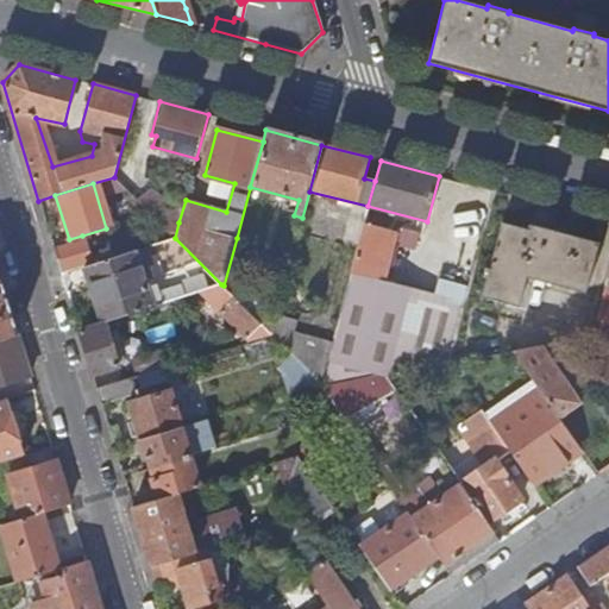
[(148,192),(138,201),(174,237),(175,238),(179,223),(148,192)]
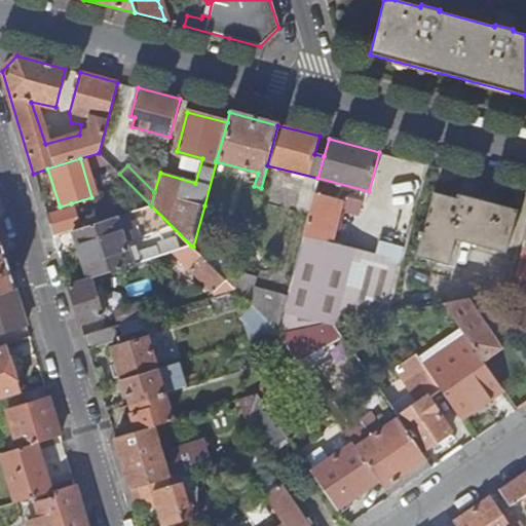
[(338,199),(314,193),(303,236),(327,241),(338,199)]
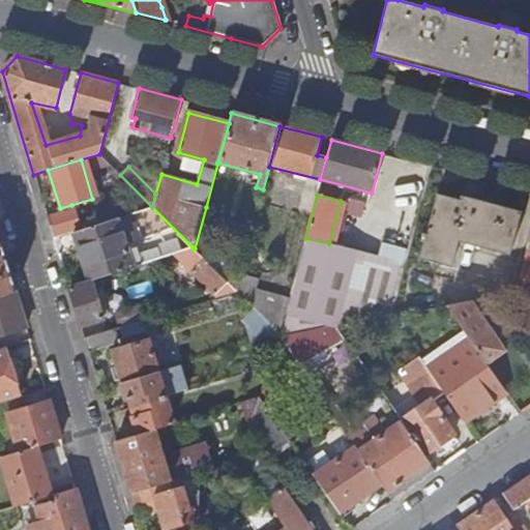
[(482,202),(461,196),(460,201),(436,195),(425,235),(422,233),(420,240),(423,241),(419,258),(452,266),(459,242),(508,256),(521,212),(482,202)]
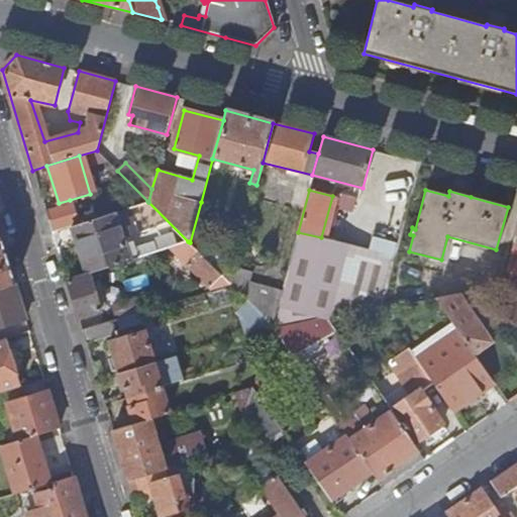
[(60,207),(45,211),(50,230),(77,222),(71,204),(60,207)]
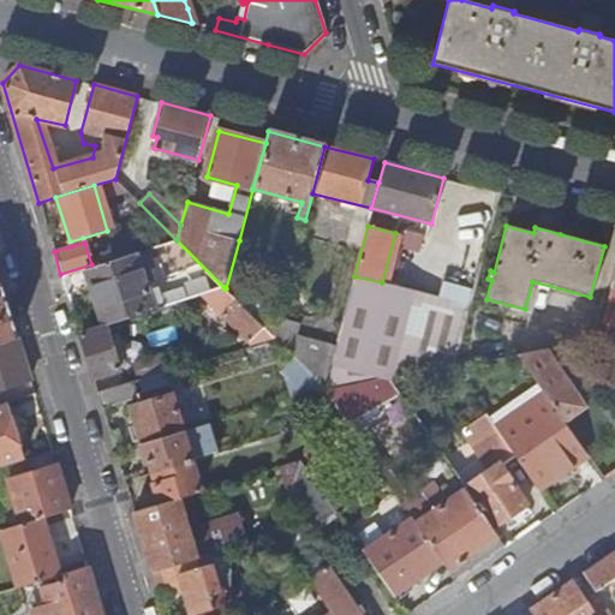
[(85,270),(103,327),(107,326),(153,311),(141,272),(151,268),(145,249),(85,270)]
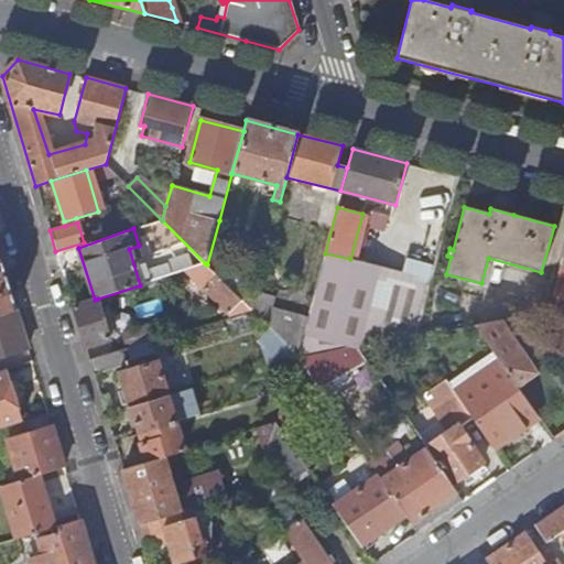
[(563,282),(563,249),(549,307),(563,310),(563,282),(563,283),(563,282)]
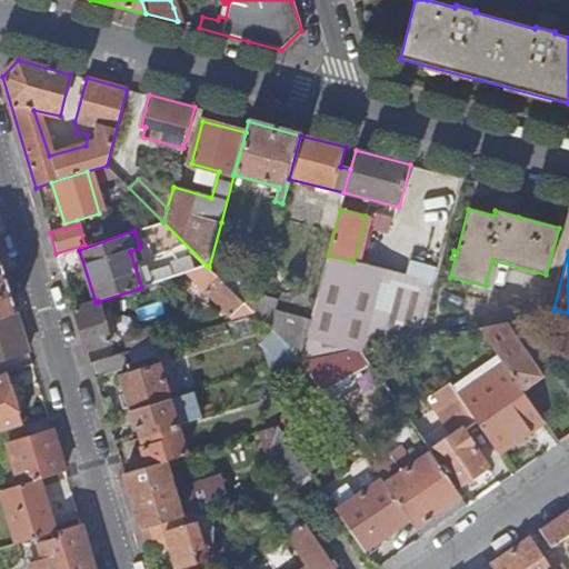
[(353,261),(328,256),(309,321),(306,336),(299,359),(300,359),(360,349),(420,339),(426,318),(435,283),(381,269),(353,261)]
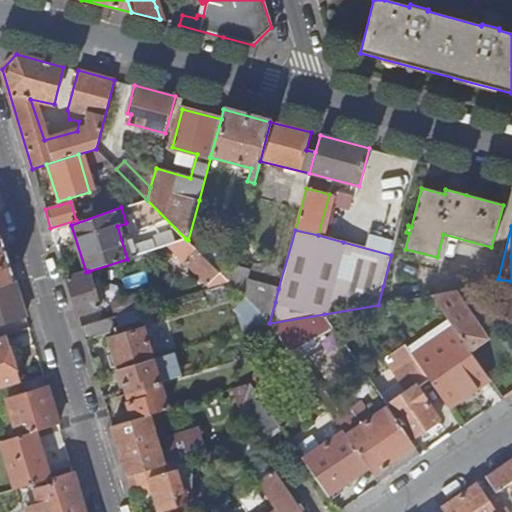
[(0,284),(14,280),(0,234),(0,284)]
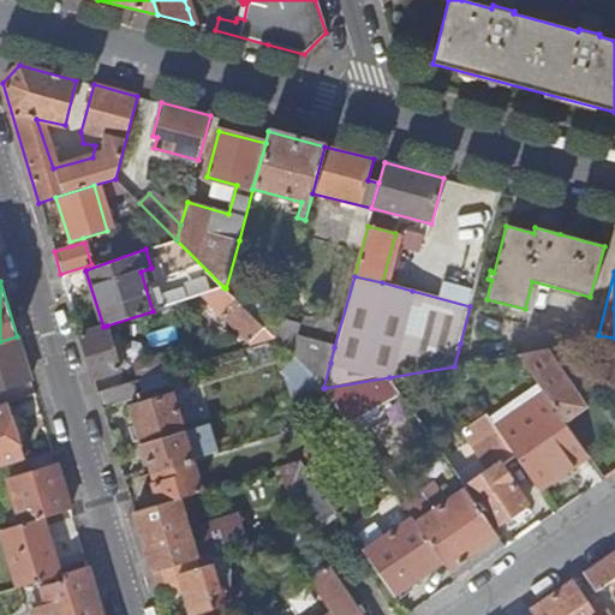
[(196,306),(210,302),(209,302),(224,287),(192,297),(195,302),(196,306)]
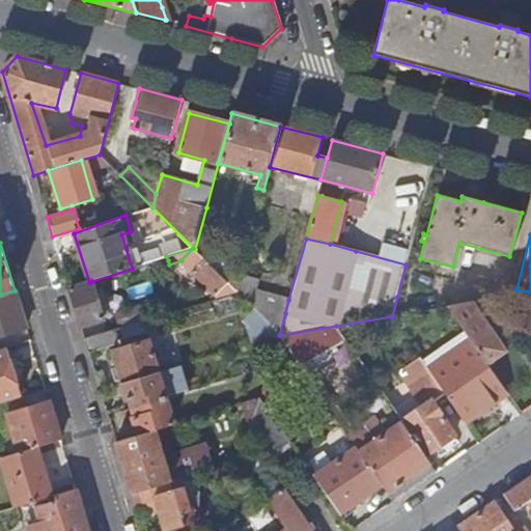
[(195,249),(193,248),(180,260),(182,260),(203,283),(208,288),(216,295),(227,282),(223,278),(195,249)]
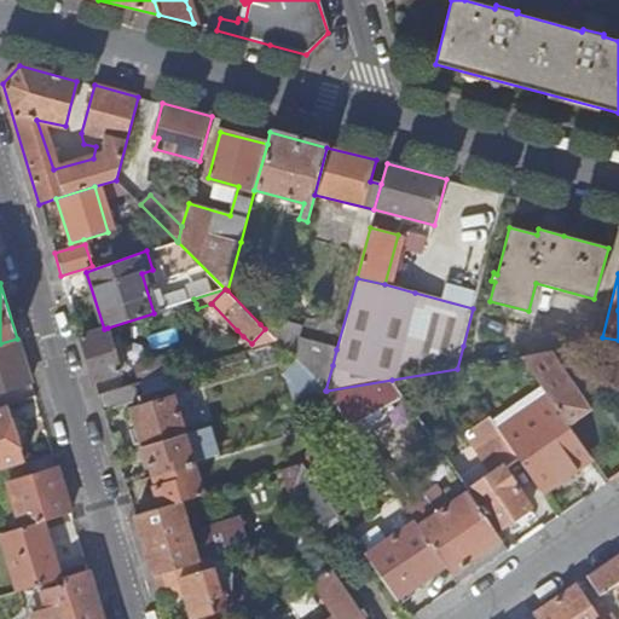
[(180,310),(196,304),(194,299),(178,305),(180,310)]
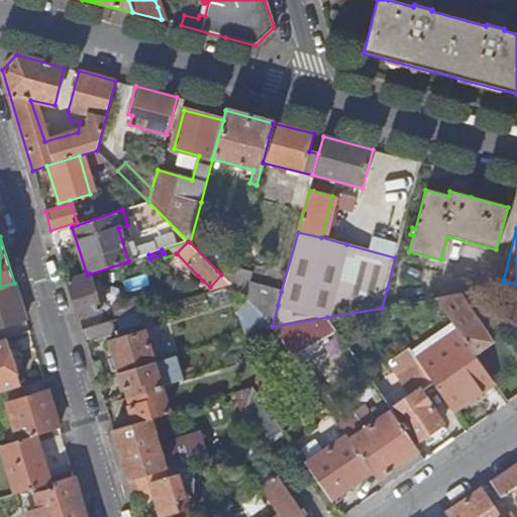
[(230,284),(234,270),(236,260),(221,256),(217,271),(221,275),(230,284)]
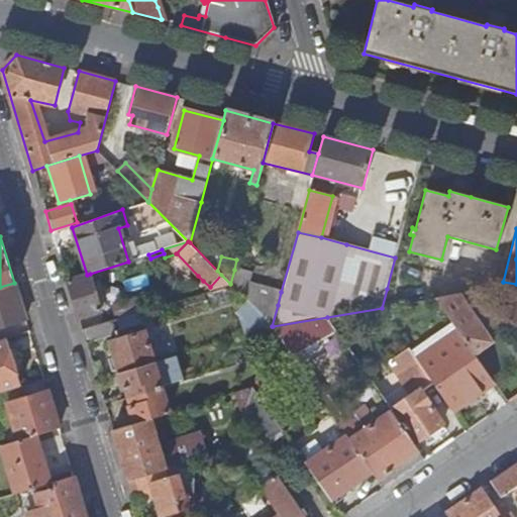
[(250,274),(234,270),(230,284),(243,298),(272,326),(278,305),(281,292),(247,284),(250,274)]
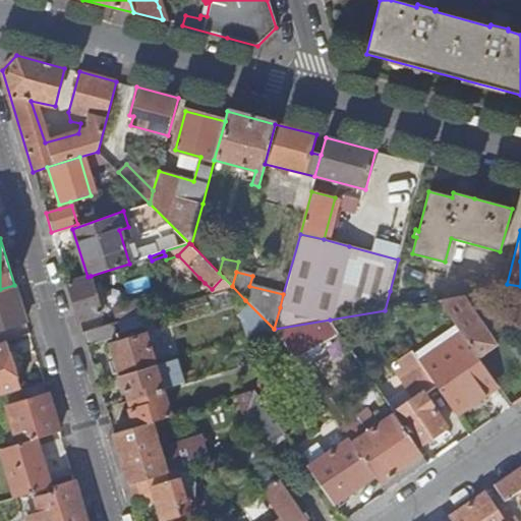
[(78,321),(102,313),(100,307),(93,285),(91,276),(88,277),(67,283),(78,321)]
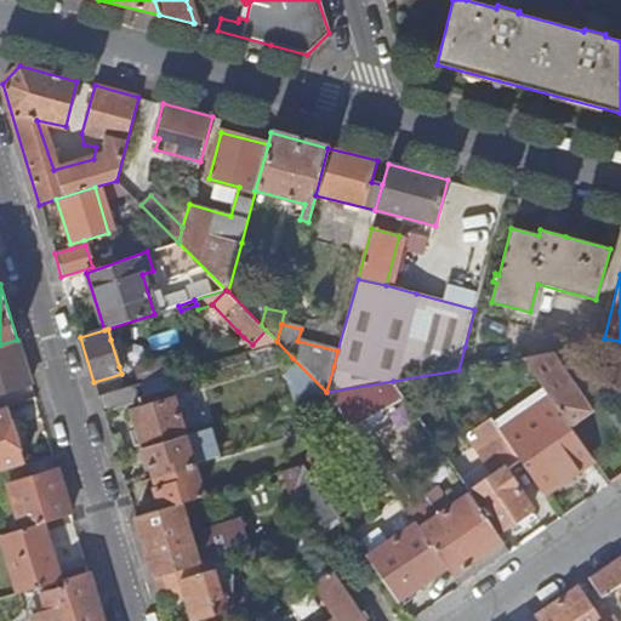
[(255,348),(277,341),(266,330),(252,345),(255,348)]
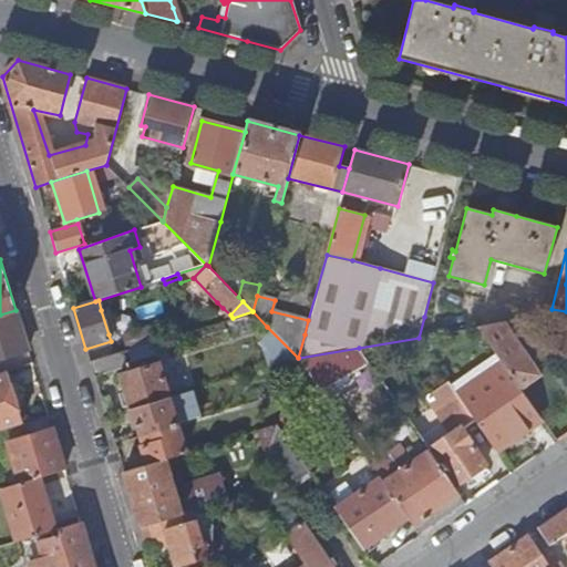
[(106,308),(101,310),(109,334),(113,332),(106,308)]
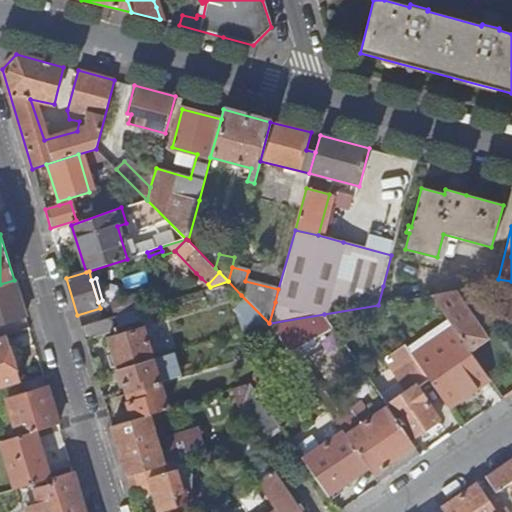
[(0,323),(25,316),(14,280),(0,284),(0,323)]
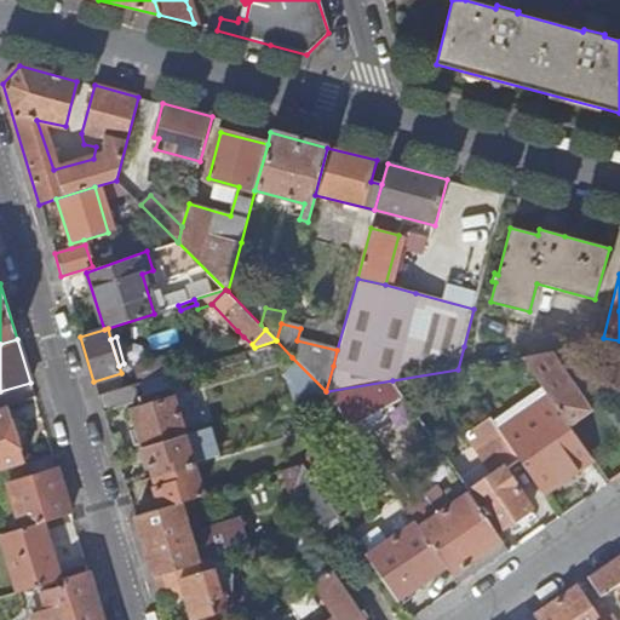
[(464,346),(458,369),(509,361),(505,339),(464,346)]
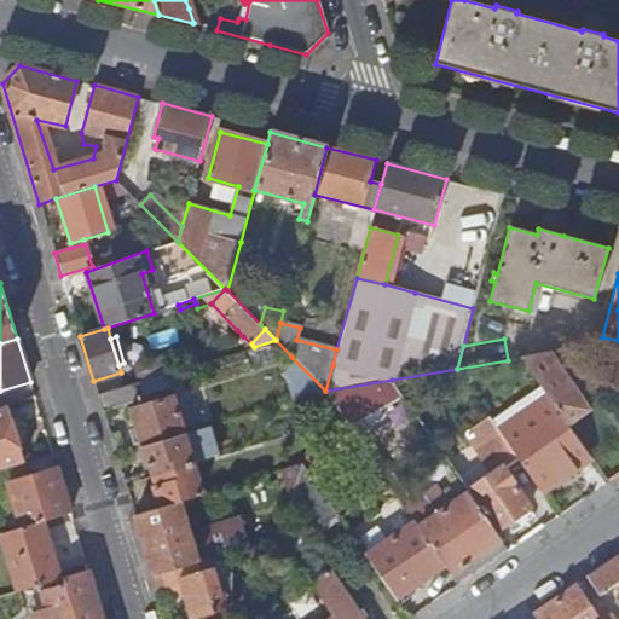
[(549,397),(568,426),(589,412),(551,352),(522,358),(549,397)]
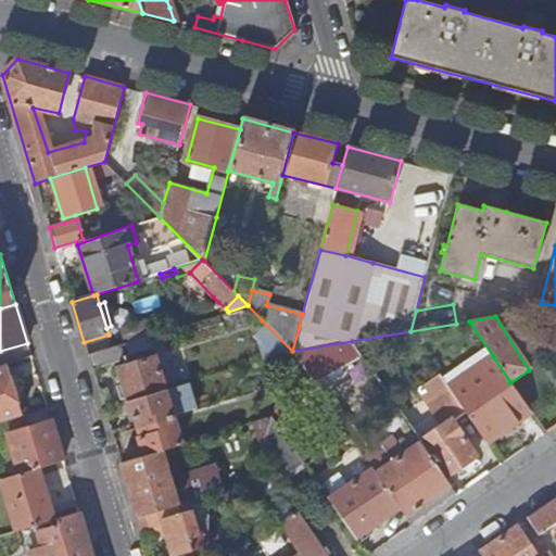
[(124,344),(152,335),(154,335),(151,321),(119,331),(124,344)]
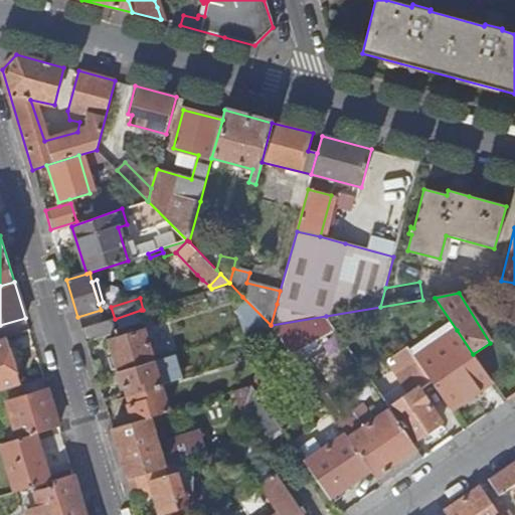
[(163,304),(143,310),(141,310),(145,322),(167,315),(163,304)]
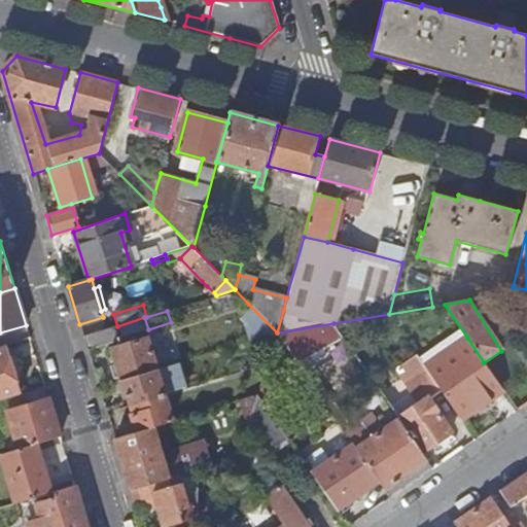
[(334,323),(278,332),(293,356),(305,349),(308,354),(340,332),(334,323)]
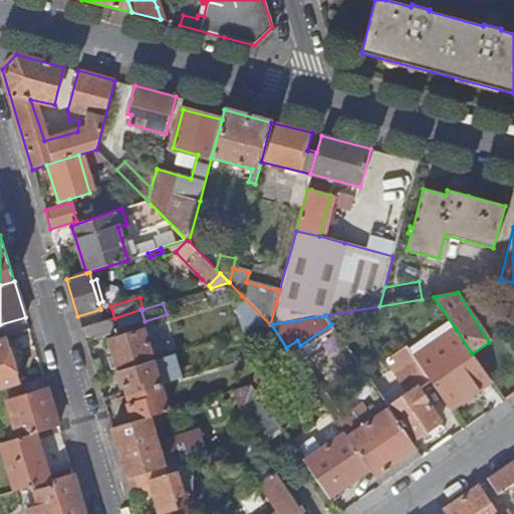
[(117,326),(114,318),(81,328),(85,340),(109,333),(112,328),(117,326)]
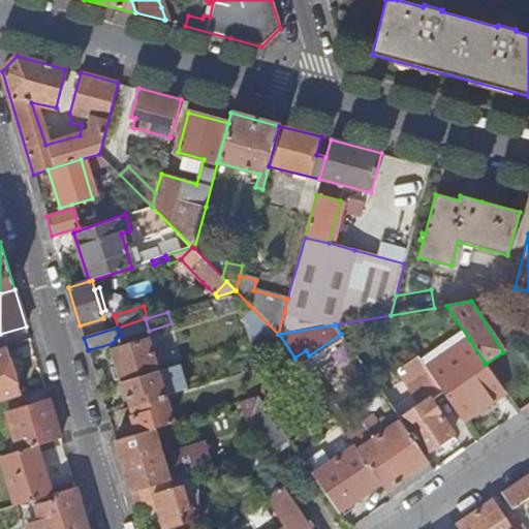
[(121,381),(157,371),(158,371),(148,338),(111,349),(116,366),(111,368),(115,380),(120,379),(121,381)]
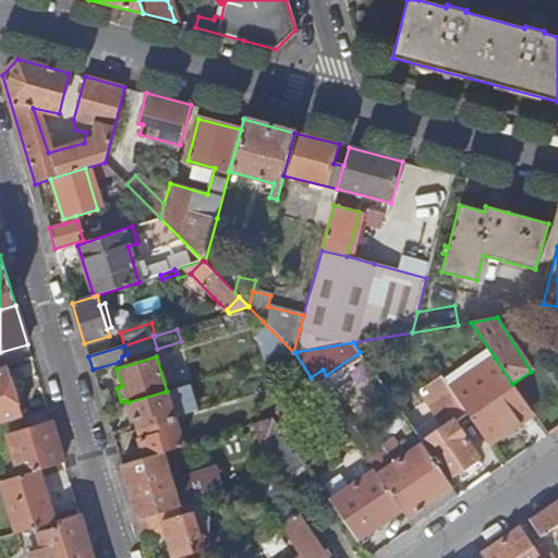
[(488,446),(513,429),(511,425),(531,411),(512,384),(495,358),(478,367),(481,372),(452,391),(468,414),(488,446)]
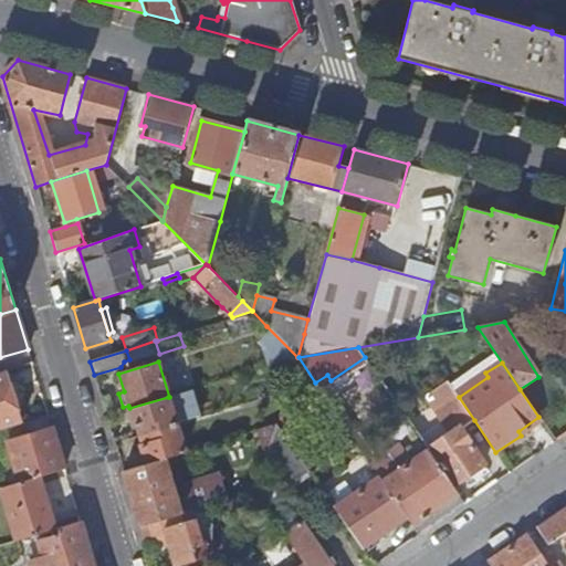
[(0,429),(21,423),(4,370),(0,370),(0,429)]
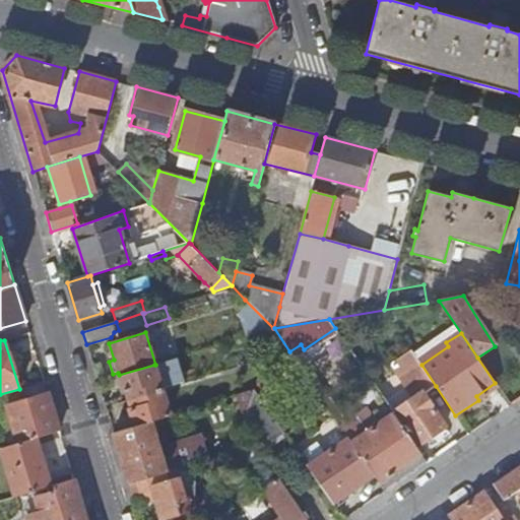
[(414,446),(445,427),(424,394),(436,386),(421,365),(412,351),(393,365),(415,397),(392,412),(393,414),(414,446)]
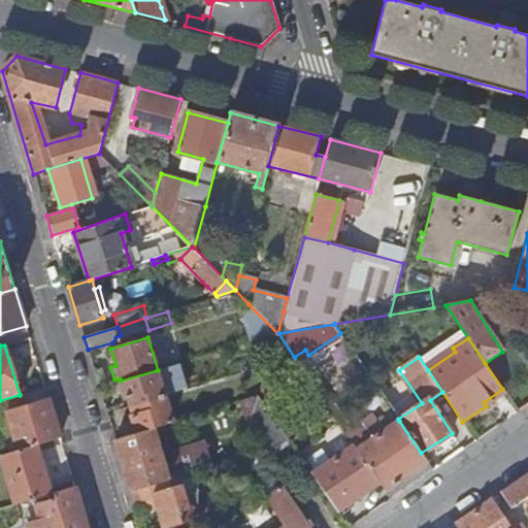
[(157,370),(121,381),(126,398),(131,397),(134,405),(164,396),(162,387),(182,382),(176,364),(158,370),(157,370)]
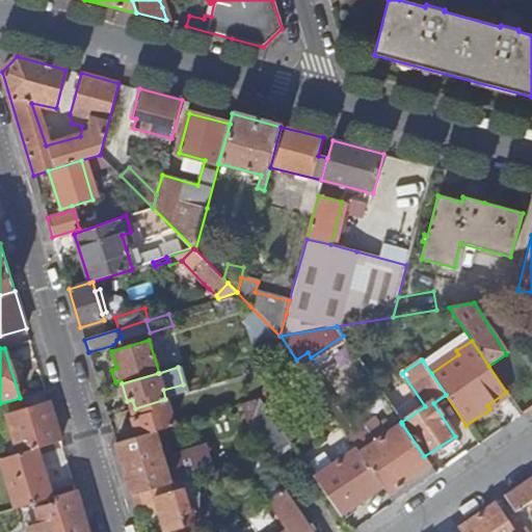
[(186,393),(183,384),(163,390),(165,399),(186,393)]
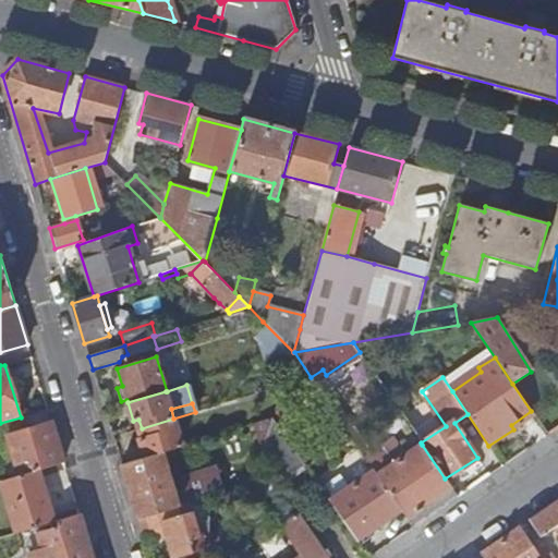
[(144,458),(181,447),(182,446),(173,419),(142,428),(144,437),(138,439),(144,458)]
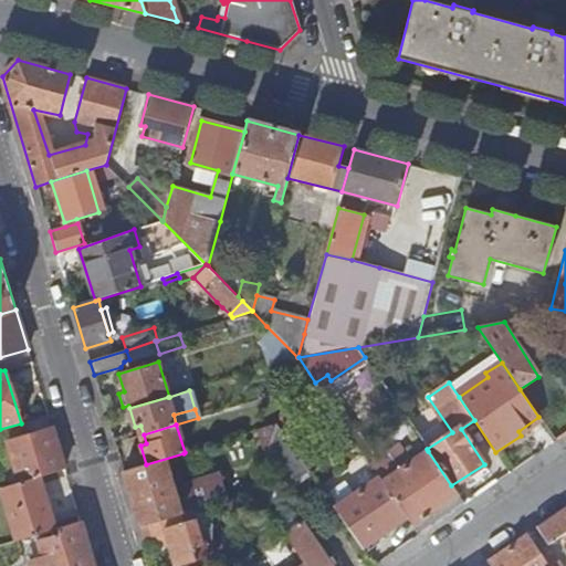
[(262,448),(270,446),(276,425),(258,430),(262,448)]
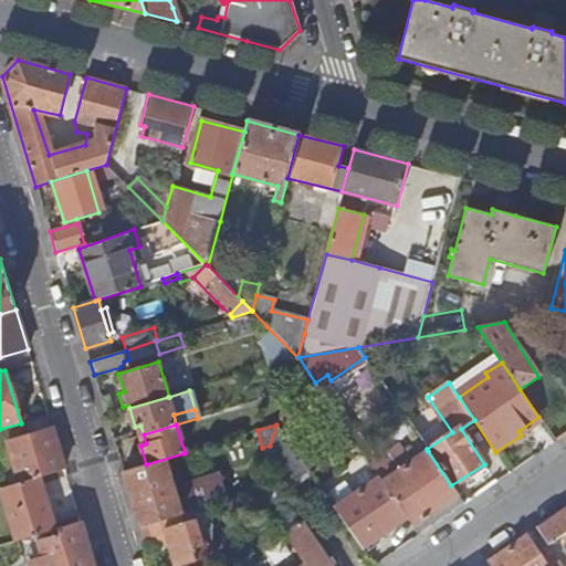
[(291,483),(308,472),(276,425),(270,446),(269,450),(291,483)]
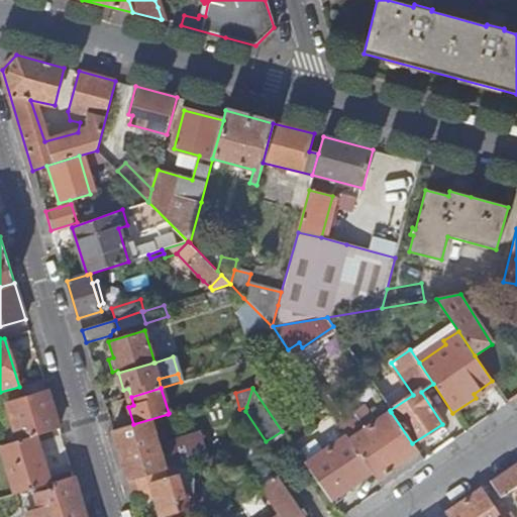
[(34,434),(59,426),(47,391),(5,404),(16,439),(34,434)]
